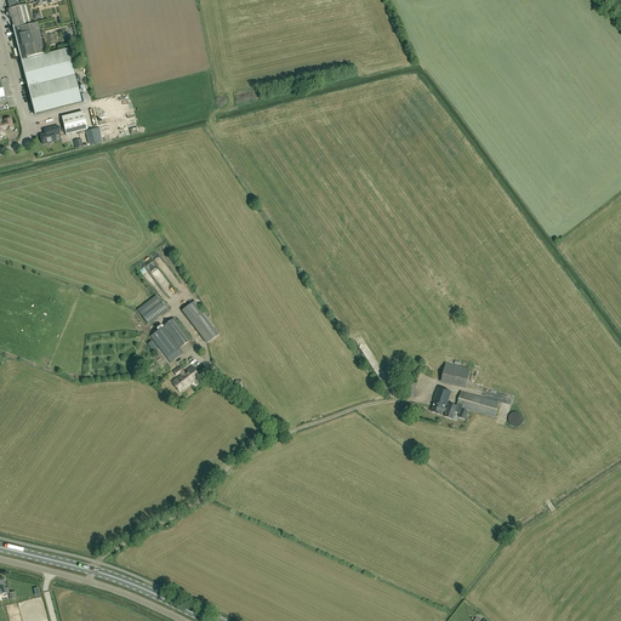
[(81,103),(68,50),(78,47),(70,17),(36,24),(32,26),(26,5),(20,6),(20,5),(18,5),(20,4),(17,3),(17,0),(7,0),(7,3),(9,9),(9,10),(7,10),(10,20),(11,20),(13,30),(20,60),(26,81),(28,95),(29,95),(34,114),(81,103)]
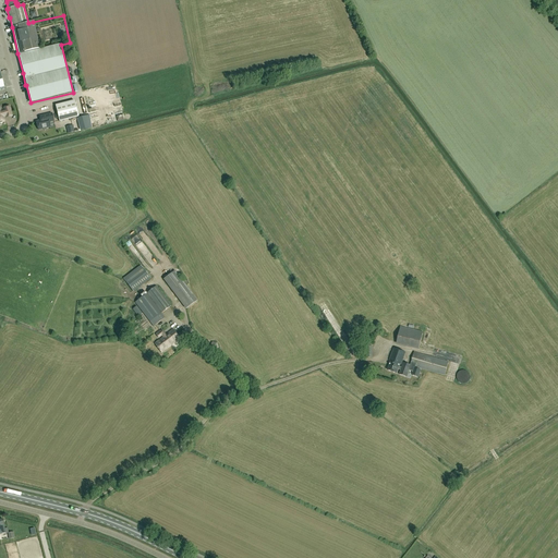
[(74,100),(56,106),(59,122),(79,117),(74,100)]
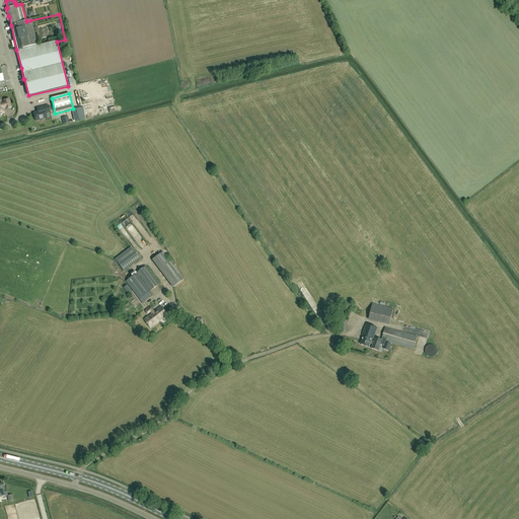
[(10,108),(10,105),(8,99),(2,100),(3,102),(0,102),(0,100),(0,115),(1,115),(2,114),(4,113),(3,110),(7,109),(7,110),(10,109),(10,108)]
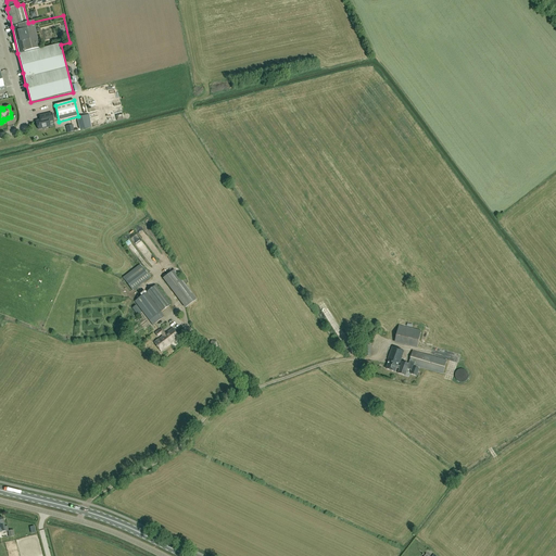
[(53,121),(52,113),(45,115),(40,116),(39,116),(40,121),(36,122),(38,129),(50,127),(49,122),(53,121)]
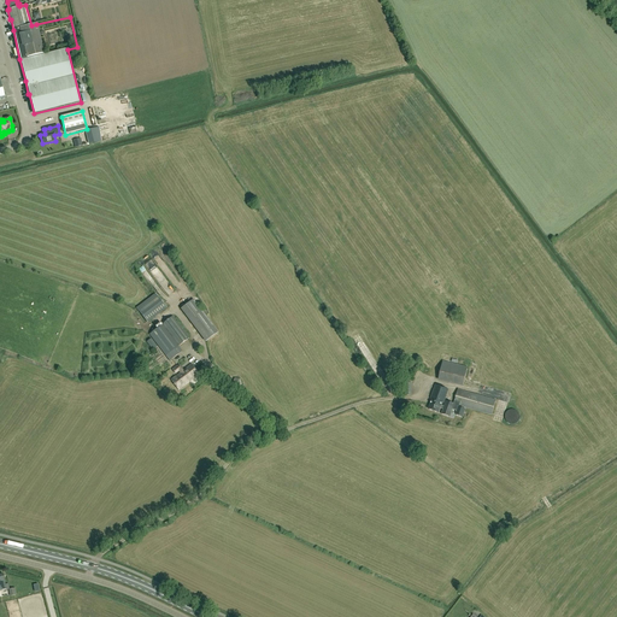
[(98,128),(86,130),(89,145),(101,141),(98,128)]
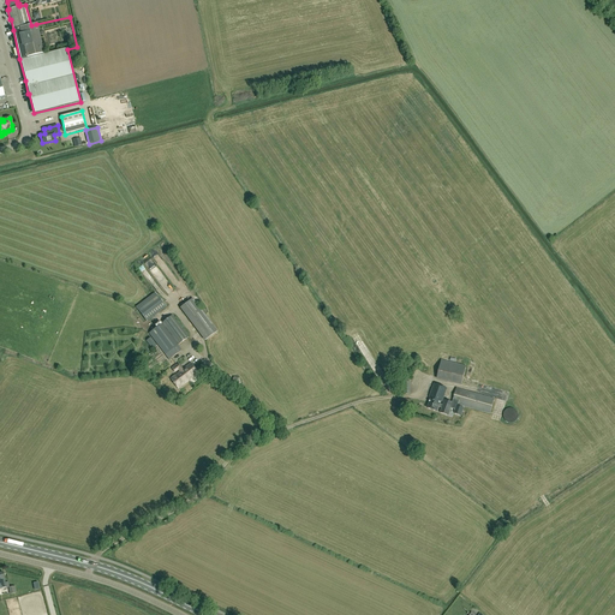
[(147,321),(166,306),(155,293),(136,308),(147,321)]
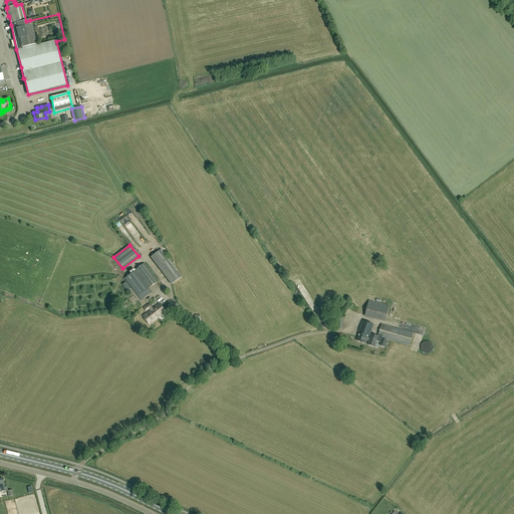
[(161,250),(151,257),(172,284),(182,277),(161,250)]
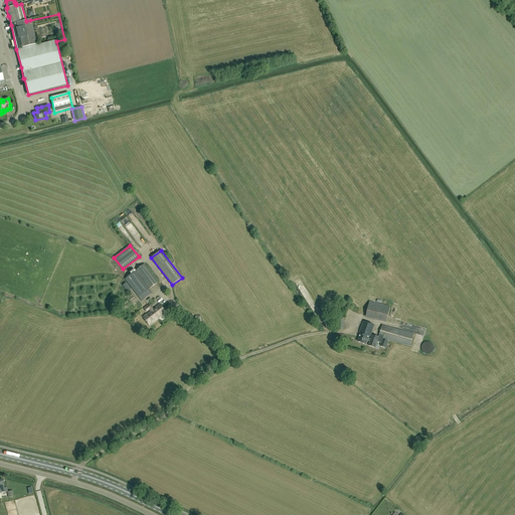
[(125,280),(139,297),(142,302),(152,294),(149,290),(158,283),(144,265),(125,280)]
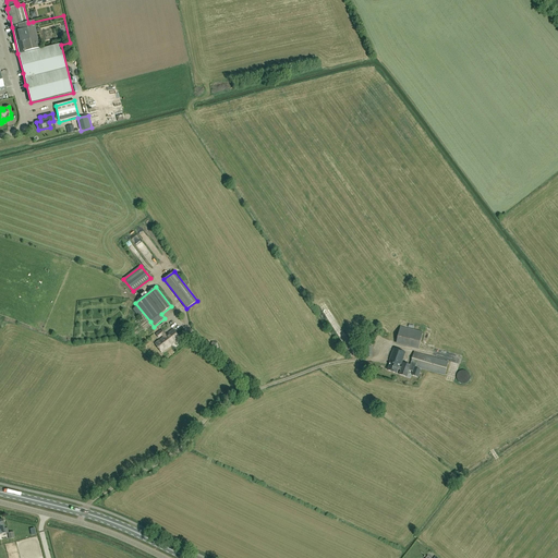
[(143,313),(136,306),(133,310),(138,316),(143,313)]
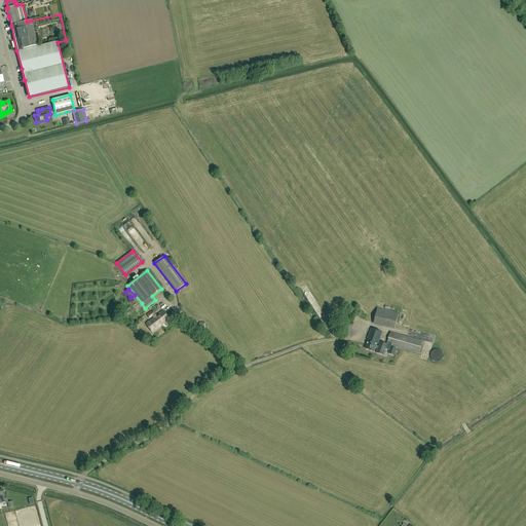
[(354,312),(348,306),(337,316),(343,324),(354,312)]
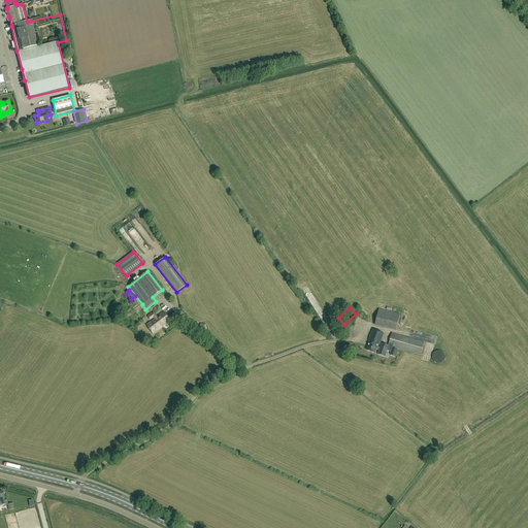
[(375,325),(397,329),(400,315),(380,309),(375,325)]
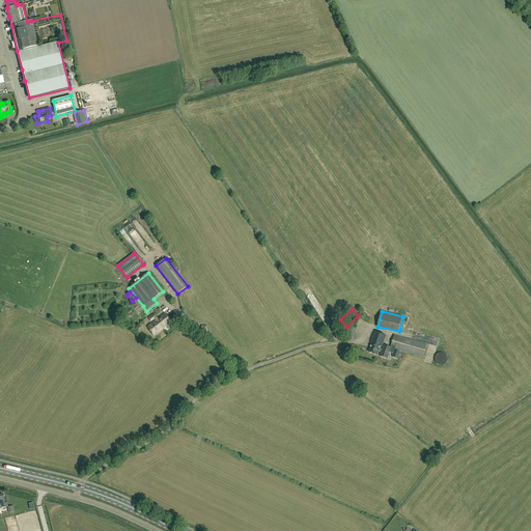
[(164,313),(157,318),(154,314),(148,318),(150,320),(154,318),(155,320),(146,327),(154,335),(171,322),(164,313)]
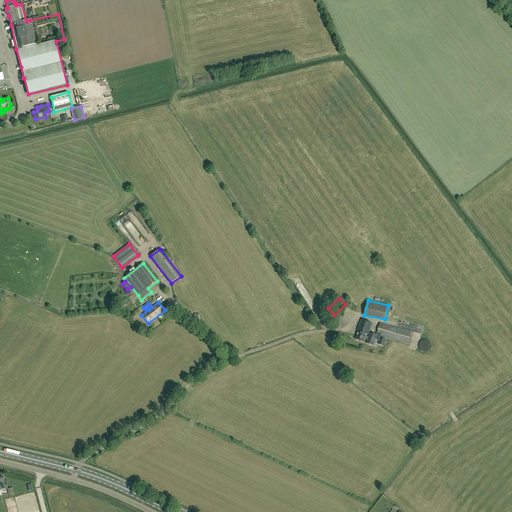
[(365,339),(366,339),(367,336),(372,323),(362,320),(358,331),(359,331),(356,340),(364,343),(365,339)]
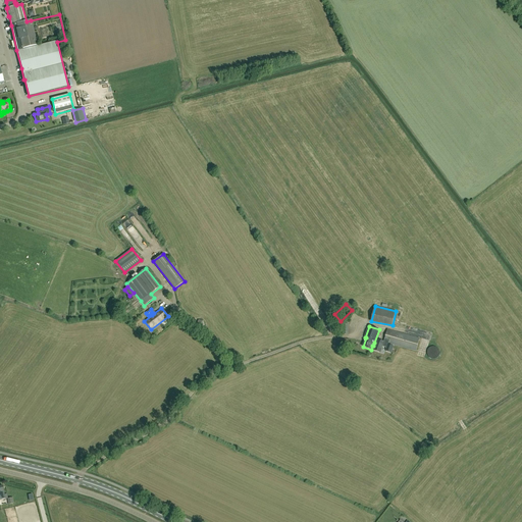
[(387,330),(384,343),(416,351),(419,338),(387,330)]
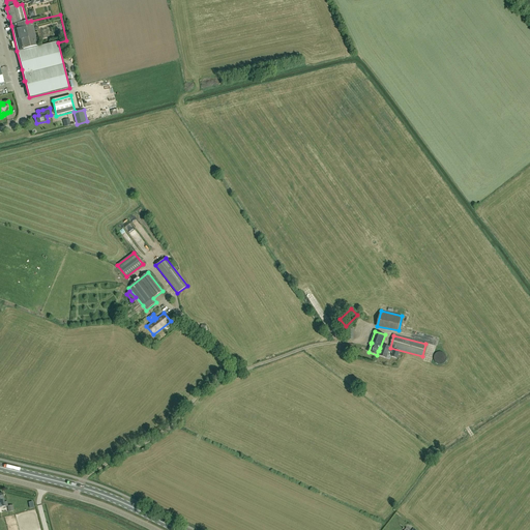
[(394,350),(394,349),(390,348),(383,345),(382,349),(380,348),(379,351),(381,352),(379,356),(386,358),(389,352),(392,353),(391,357),(398,358),(400,352),(394,350)]
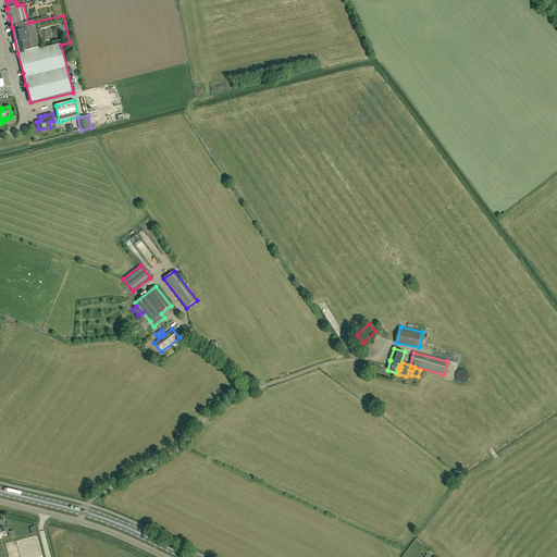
[(458,382),(459,383),(460,383),(461,383),(462,383),(463,383),(465,383),(466,382),(467,382),(468,381),(468,380),(469,379),(469,378),(469,375),(469,374),(468,373),(468,372),(467,371),(466,371),(465,370),(463,370),(462,370),(461,370),(459,370),(458,371),(458,372),(457,373),(456,374),(456,375),(456,376),(456,378),(456,379),(456,380),(457,381),(458,382)]
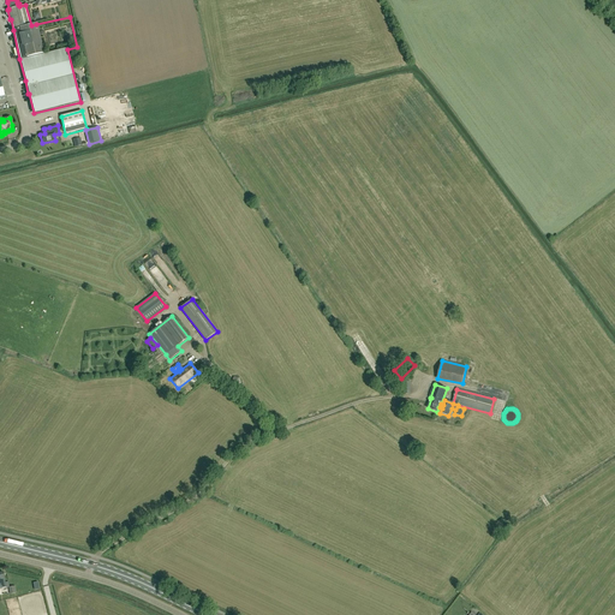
[(0,589),(10,587),(9,583),(5,583),(4,573),(0,573),(0,589)]
